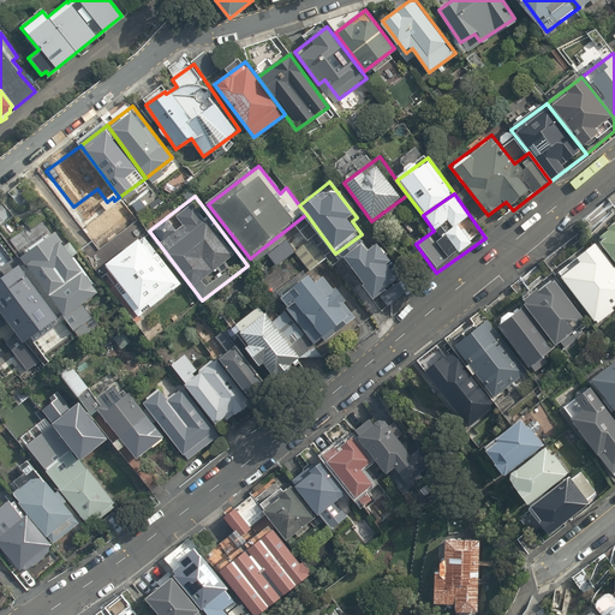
[(316,268),(335,254),(306,214),(262,249),(276,267),(293,255),(308,274),(316,268)]
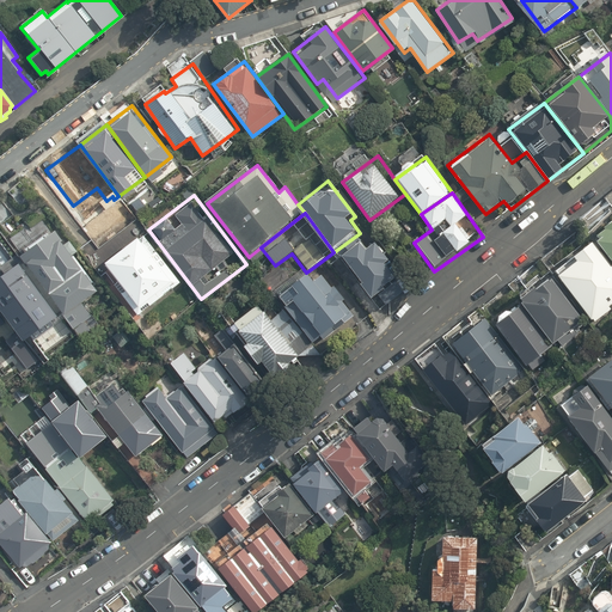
[(594,237),(593,239),(611,263),(611,215),(600,226),(601,227),(593,234),(594,237)]
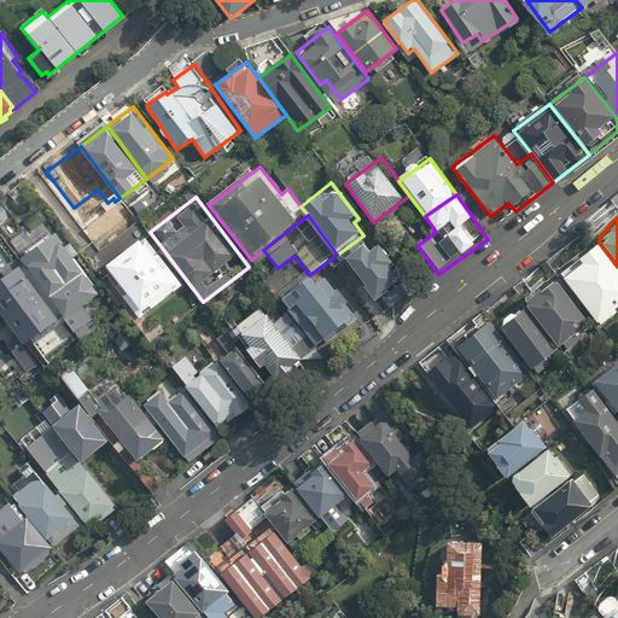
[(48,299),(88,270),(54,223),(13,252),(22,264),(48,299)]
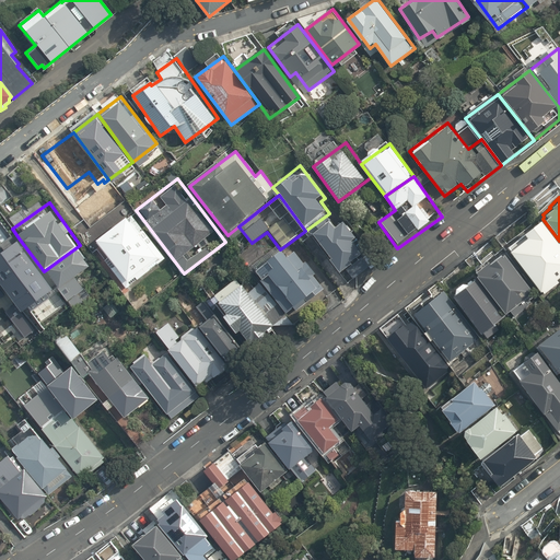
[(131,213),(96,241),(129,283),(164,255),(131,213)]
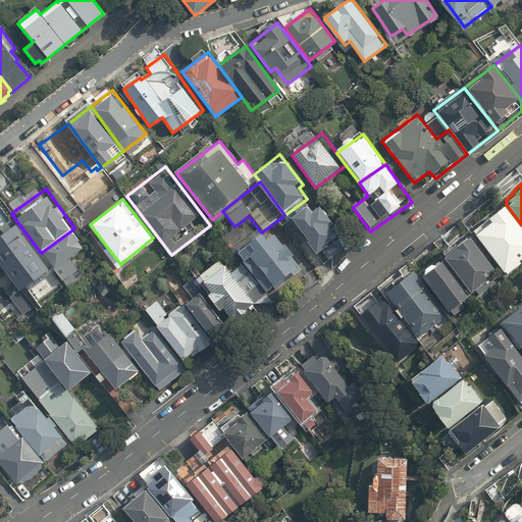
[(315,210),(307,199),(284,215),(317,258),(344,238),(320,207),(315,210)]
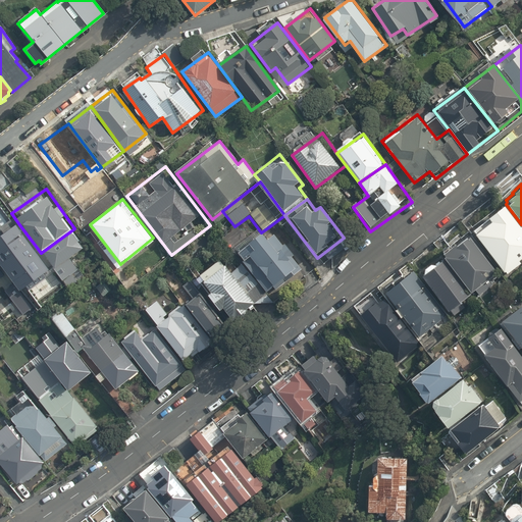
[(474,232),(472,233),(503,272),(505,271),(507,273),(520,263),(518,261),(521,257),(521,229),(502,204),(485,217),(486,218),(472,230),(474,232)]
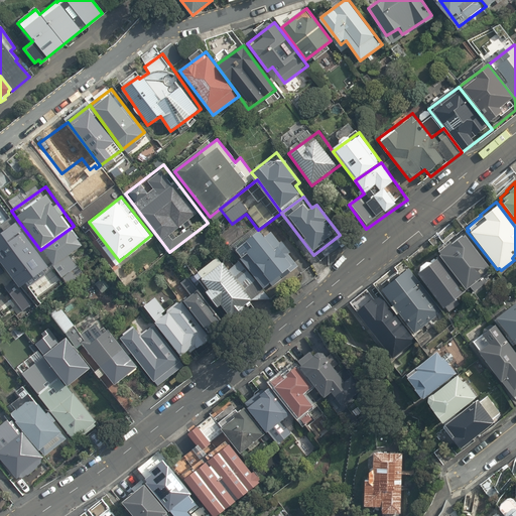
[(18,221),(0,234),(0,255),(22,286),(51,265),(40,250),(18,221)]
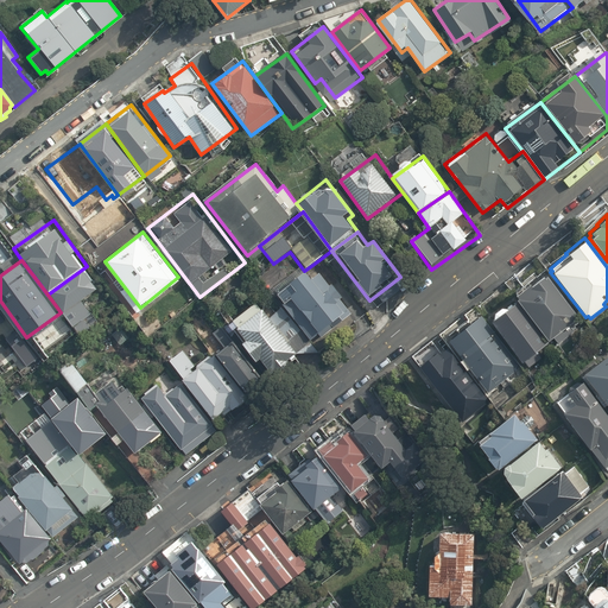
[(296,298),(285,306),(311,343),(349,316),(312,265),(304,271),(286,284),(296,298)]
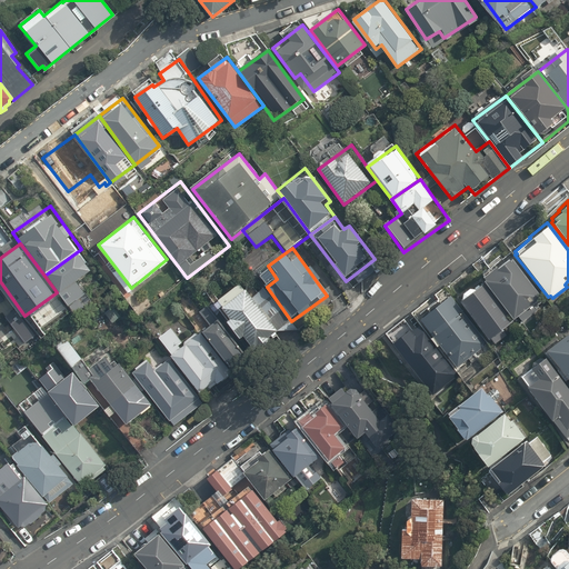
[(81,249),(45,276),(57,292),(73,316),(93,300),(80,281),(97,269),(81,249)]
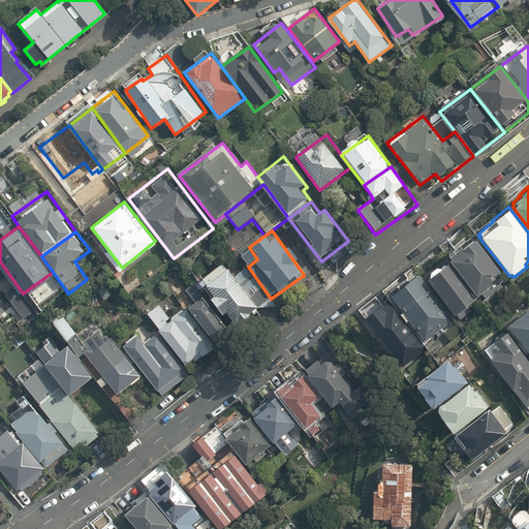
[(447,258),(446,259),(476,297),(480,293),(485,300),(501,286),(497,281),(503,277),(473,239),(461,249),(459,247),(446,256),(447,258)]
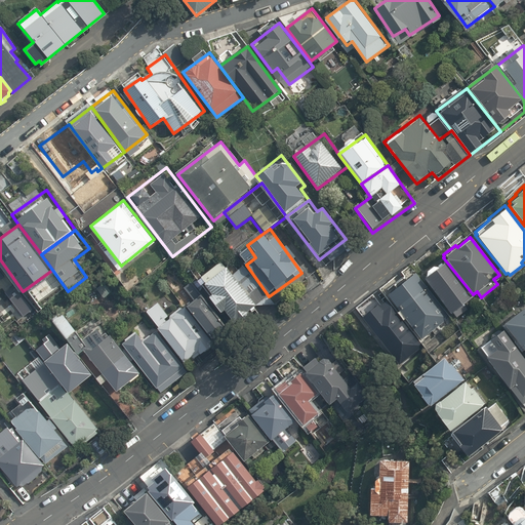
[(234,274),(224,259),(196,279),(230,325),(269,296),(246,265),(234,274)]
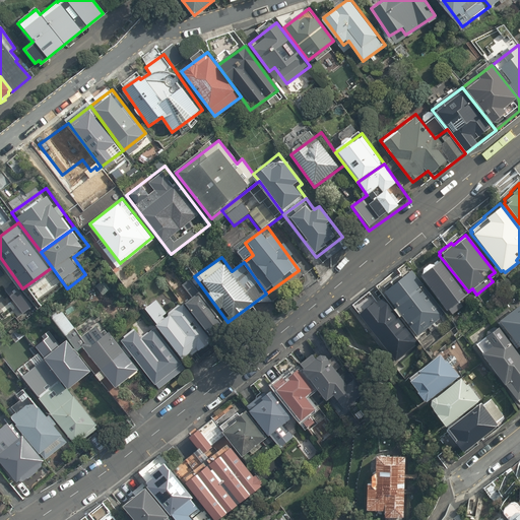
[(418,273),(417,274),(445,310),(447,309),(452,314),(463,306),(459,300),(466,295),(437,259),(432,263),(426,262),(419,267),(418,273)]
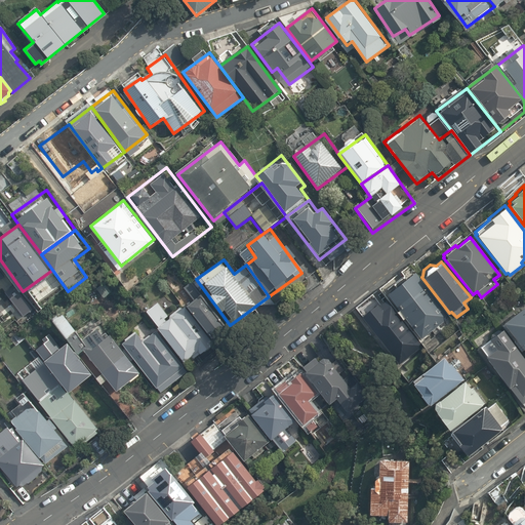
[(394,285),(384,293),(420,339),(450,317),(412,270),(403,278),(402,276),(392,283),(394,285)]
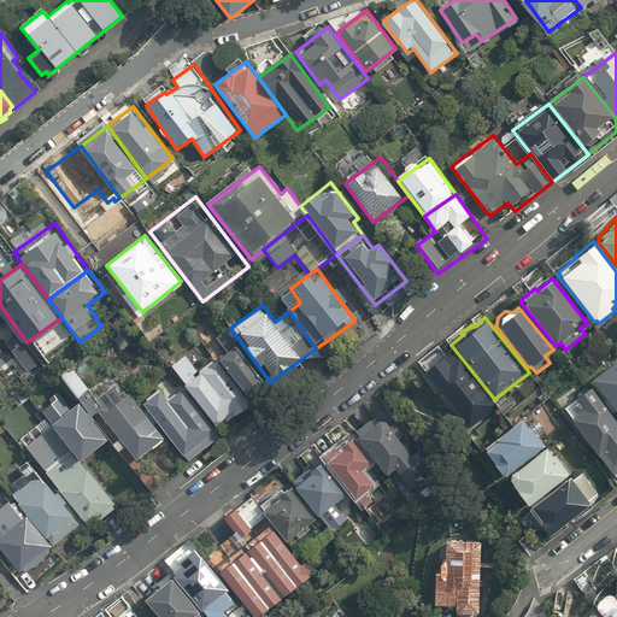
[(270,382),(230,328),(213,340),(223,353),(213,360),(244,401),(270,382)]
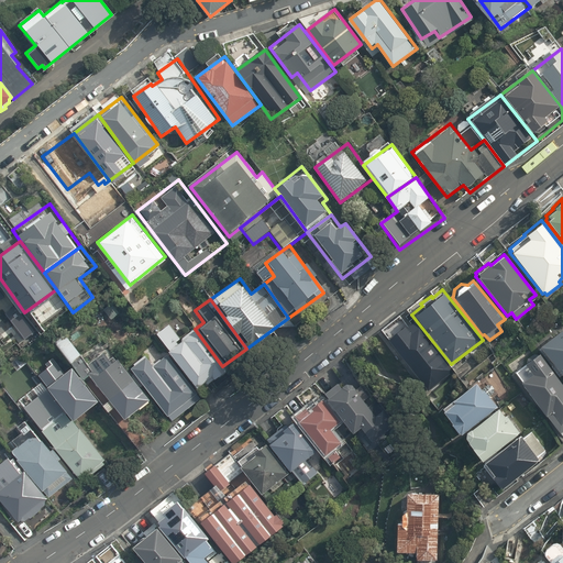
[(213,383),(228,373),(222,366),(195,329),(185,335),(174,320),(156,333),(173,356),(203,399),(218,389),(213,383)]
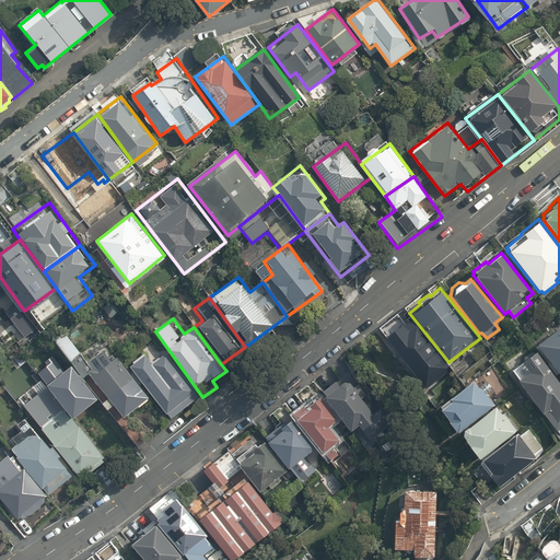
[(400,323),(383,337),(424,388),(451,369),(410,318),(403,325),(400,323)]
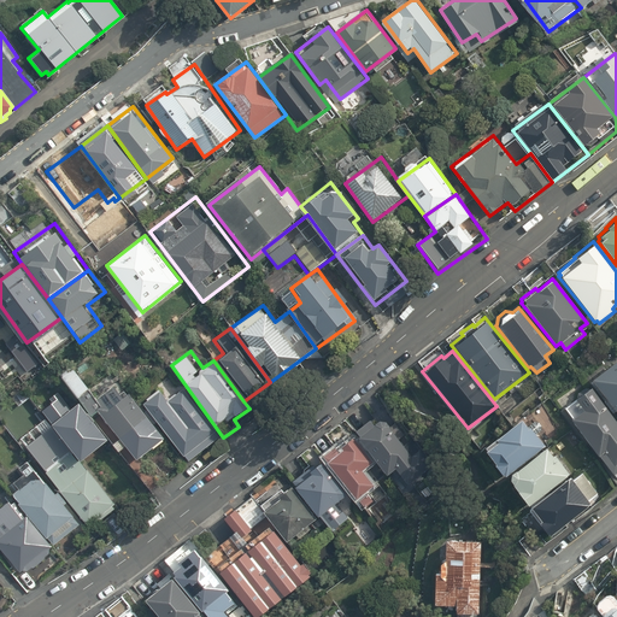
[(616,358),(591,380),(616,413),(616,358)]
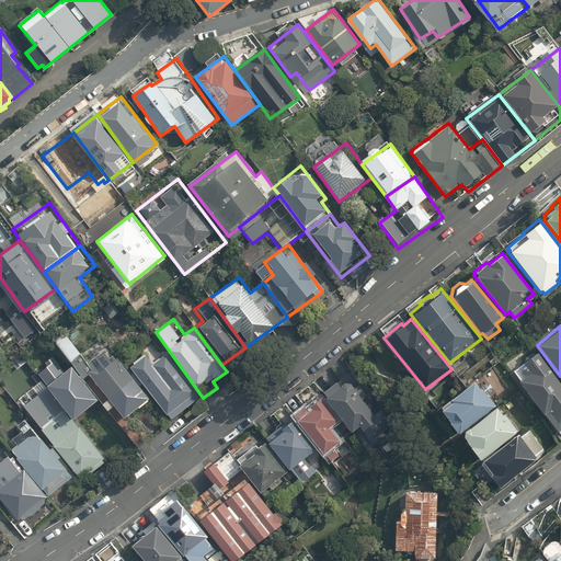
[(91,375),(123,420),(151,400),(137,380),(111,345),(90,359),(67,329),(54,339),(63,351),(83,380),(91,375)]
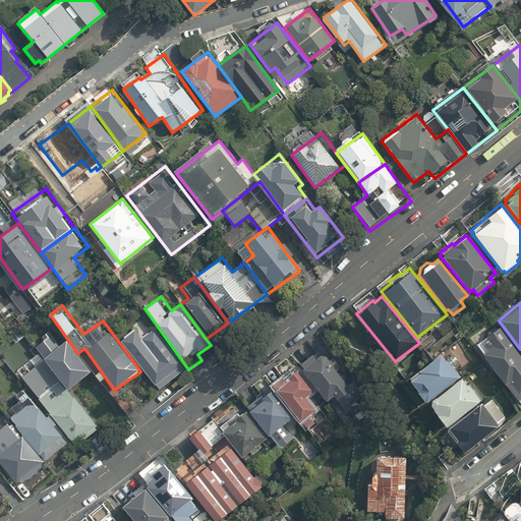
[(35,343),(46,359),(68,390),(93,373),(77,353),(58,326),(35,343)]
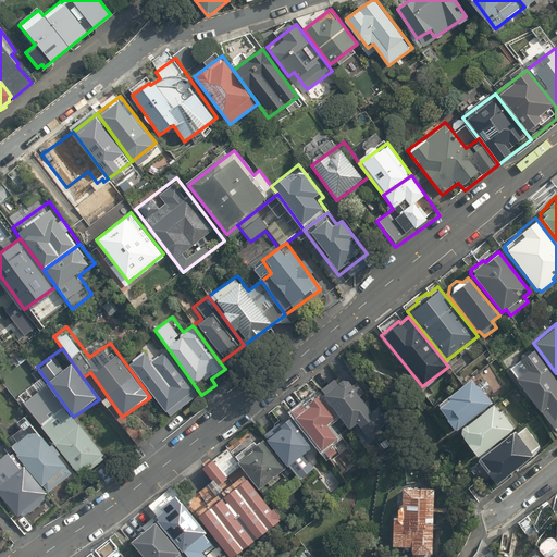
[(556,426),(556,382),(532,349),(508,368),(516,376),(514,379),(539,411),(539,410),(554,430),(556,426)]
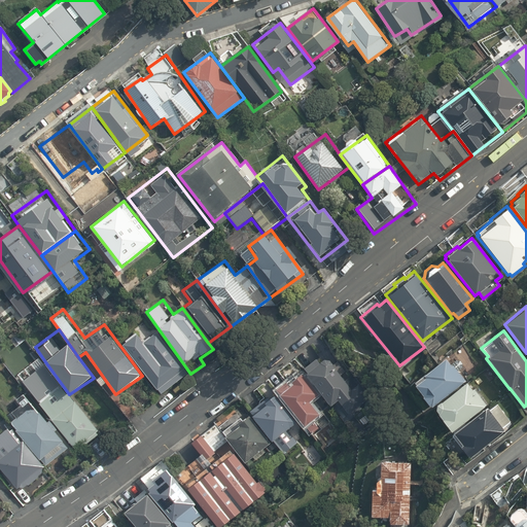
[(190,374),(162,334),(129,357),(142,376),(157,397),(190,374)]
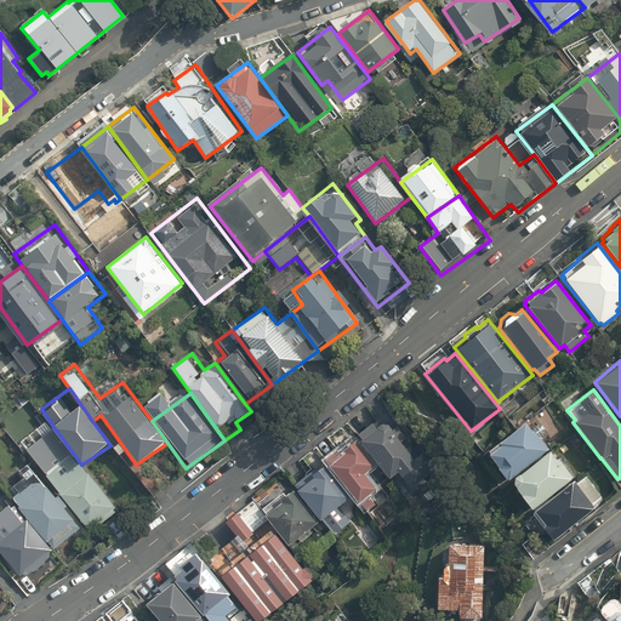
[(357,437),(379,465),(391,482),(399,476),(411,490),(438,471),(403,426),(394,432),(382,416),(357,437)]
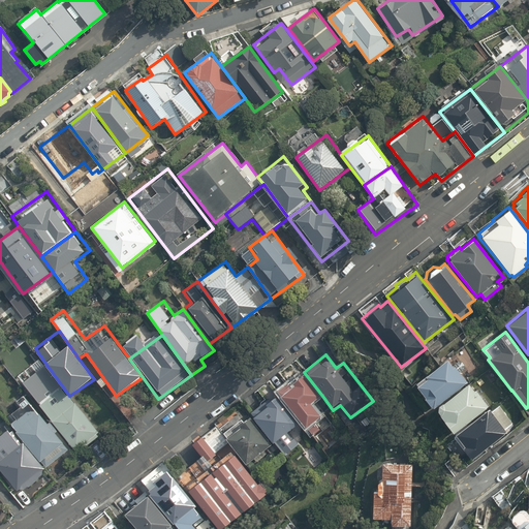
[(277,371),(287,384),(277,393),(301,424),(302,423),(312,436),(328,425),(312,404),(322,396),(304,372),(293,359),(277,371)]
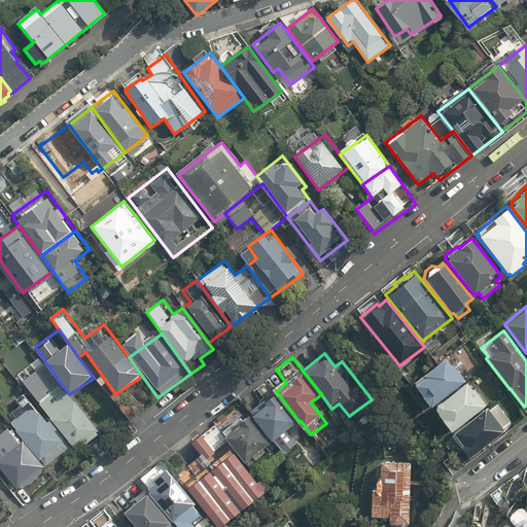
[(429,407),(464,381),(453,364),(450,366),(444,358),(421,375),(423,377),(413,384),(421,396),(420,396),(427,406),(428,405),(429,407)]
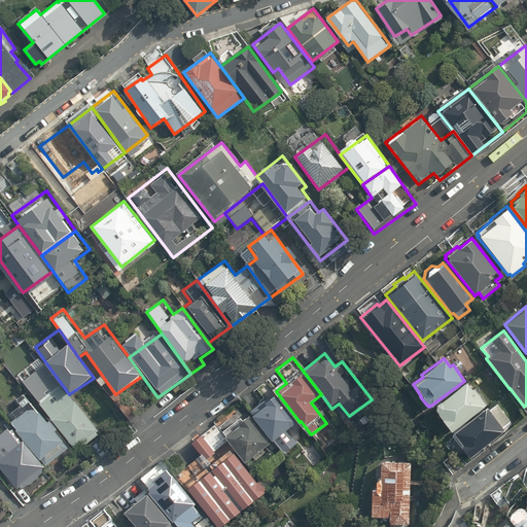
[(35,402),(72,452),(97,433),(69,394),(46,363),(22,383),(35,402)]
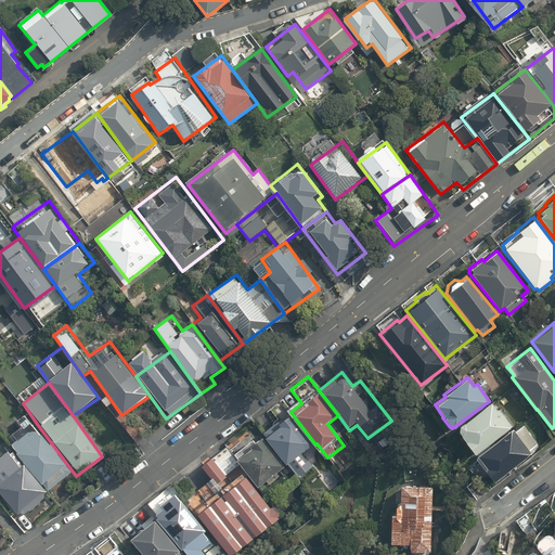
[(266,410),(278,424),(261,436),(287,468),(291,465),(299,476),(314,464),(306,452),(315,444),(291,412),(281,398),(266,410)]
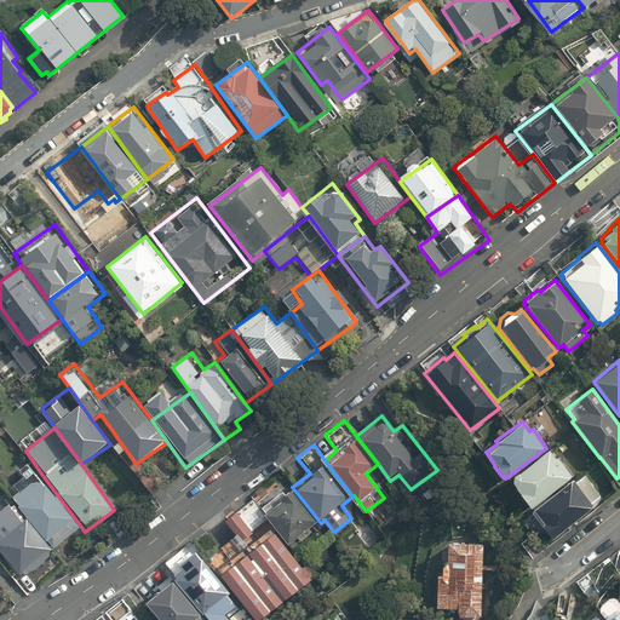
[(528,507),(572,476),(557,457),(555,459),(547,449),(511,476),(510,482),(528,507)]
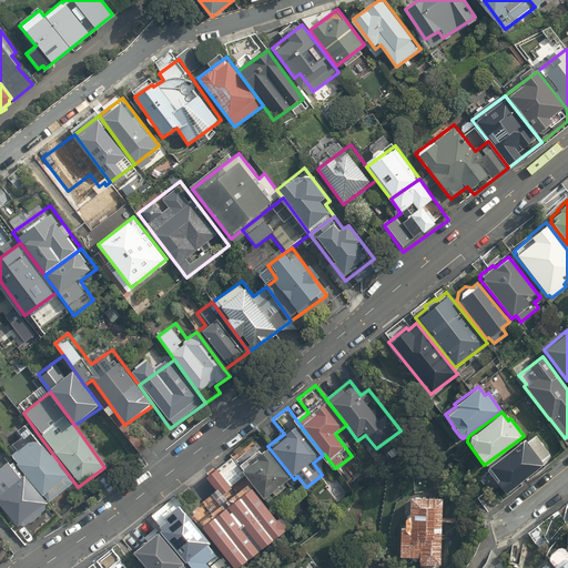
[(78,487),(38,434),(10,454),(49,508),(78,487)]
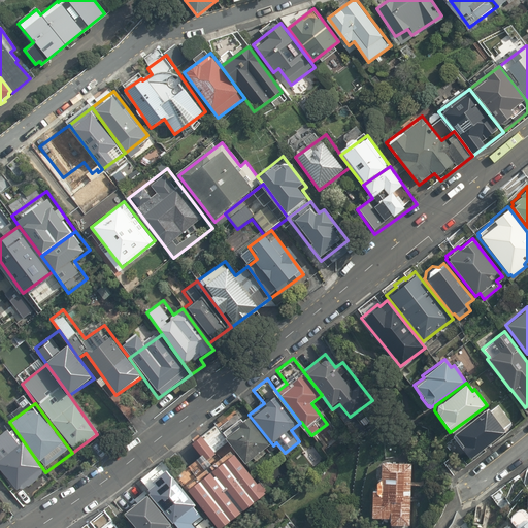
[(468,458),(503,432),(505,434),(515,427),(497,403),(488,410),(487,408),(452,433),(461,446),(460,447),(468,458)]
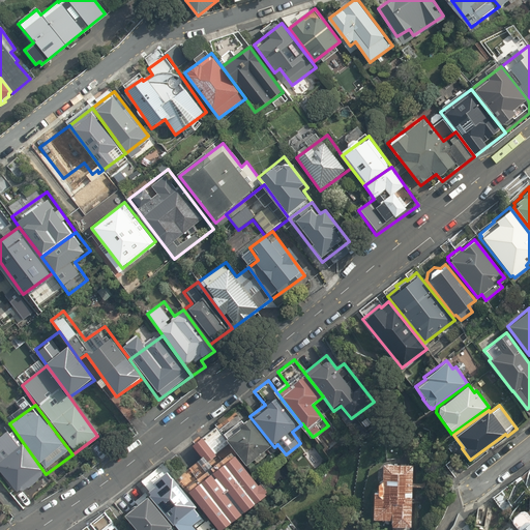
[(237,454),(246,468),(274,447),(249,416),(243,408),(218,428),(238,453),(237,454)]
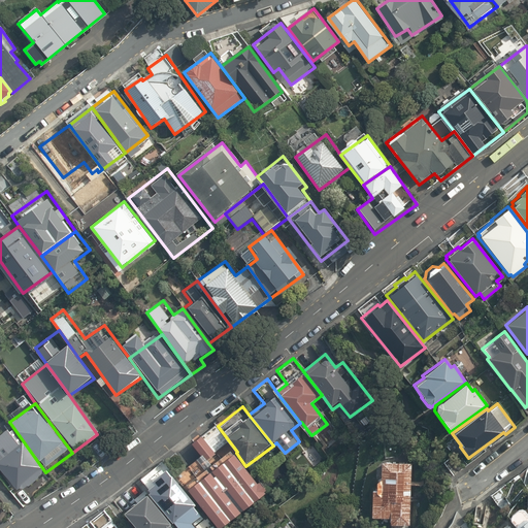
[(45,472),(9,422),(0,428),(0,467),(18,492),(45,472)]
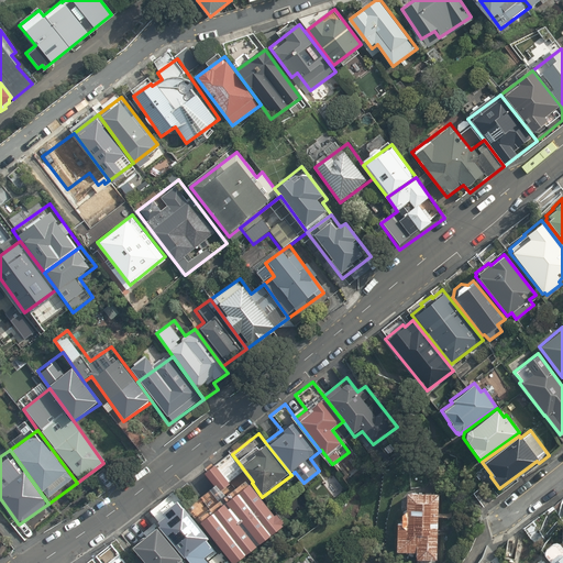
[(214,461),(203,471),(221,493),(233,483),(214,461)]
